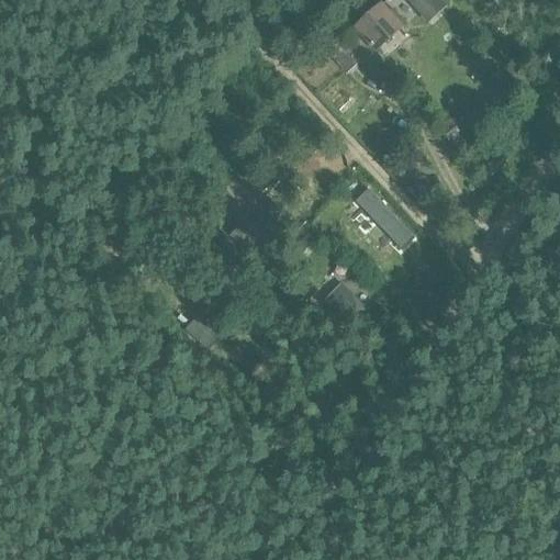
[(446,7),(439,0),(405,0),(426,23),(446,7)]
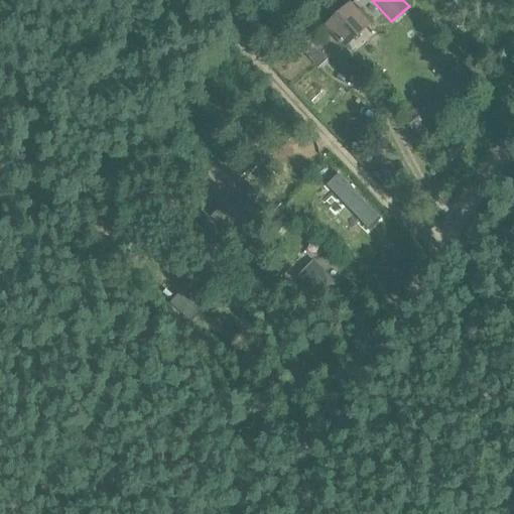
[(344,46),(372,21),(360,7),(357,10),(349,1),(324,24),(344,46)]
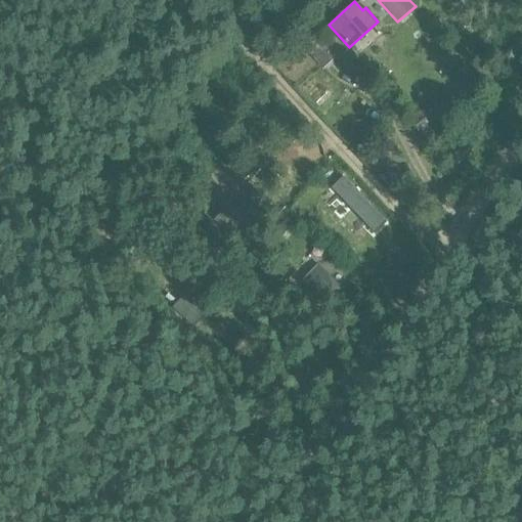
[(371,28),(353,44),(356,48),(375,32),(371,28)]
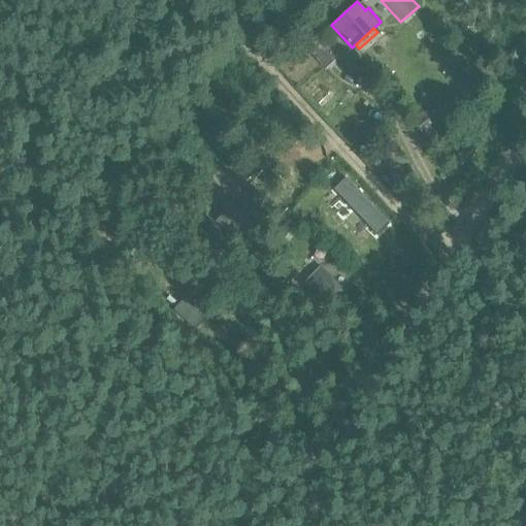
[(333,59),(317,40),(306,50),(323,68),(333,59)]
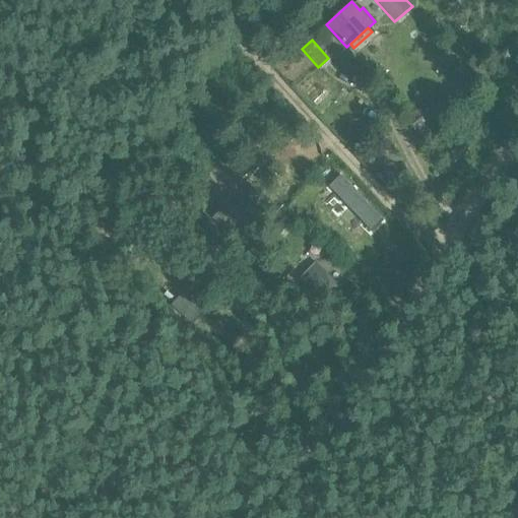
[(413,130),(449,103),(442,93),(407,121),(413,130)]
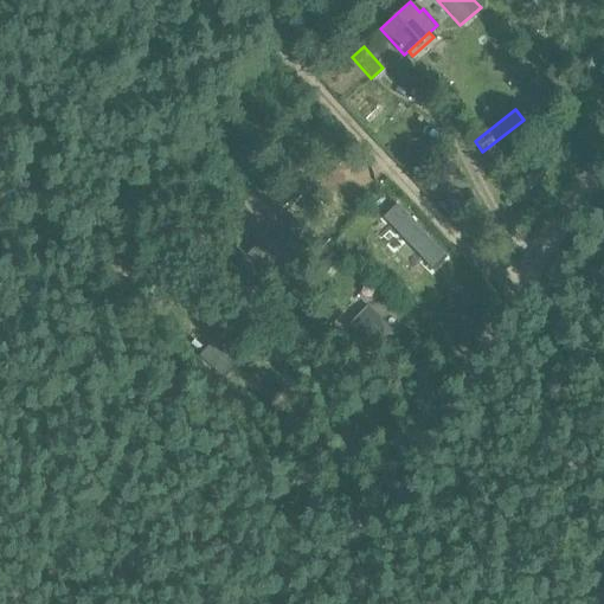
[(345,168),(333,175),(345,196),(357,190),(345,168)]
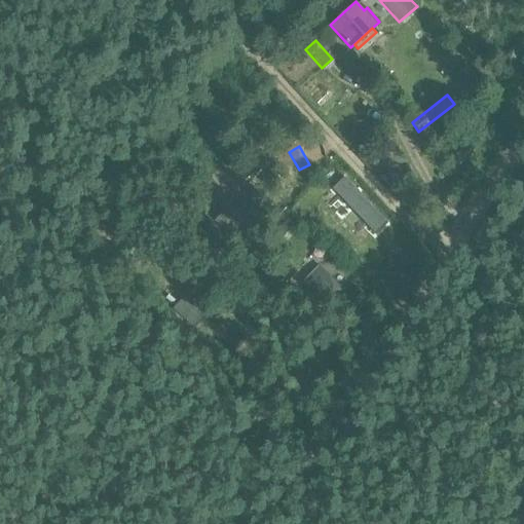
[(345,203),(336,196),(341,191),(331,181),(302,212),(312,222),(321,213),(330,221),(345,203)]
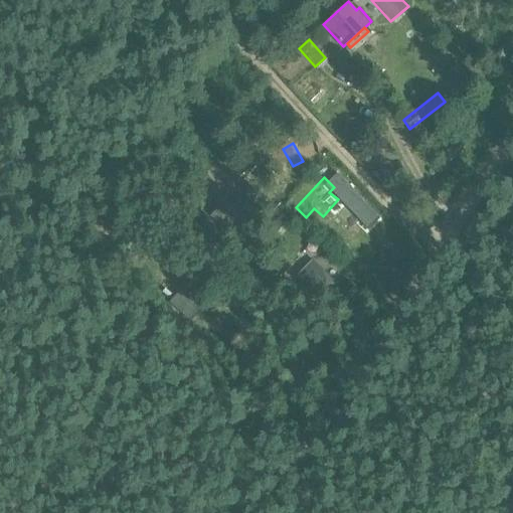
[(264,197),(243,179),(230,193),(229,190),(208,213),(232,232),(264,197)]
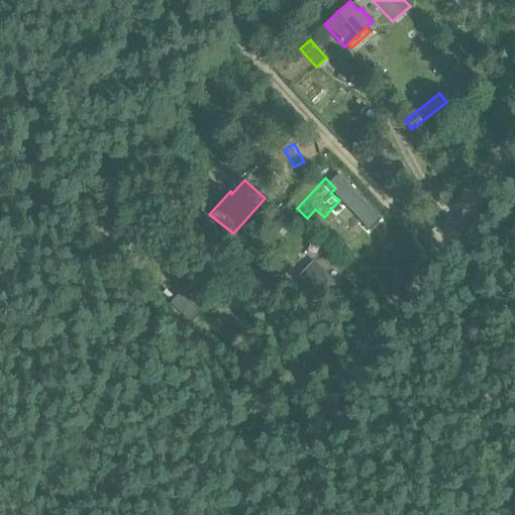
[(319,286),(339,267),(303,230),(284,249),(319,286)]
